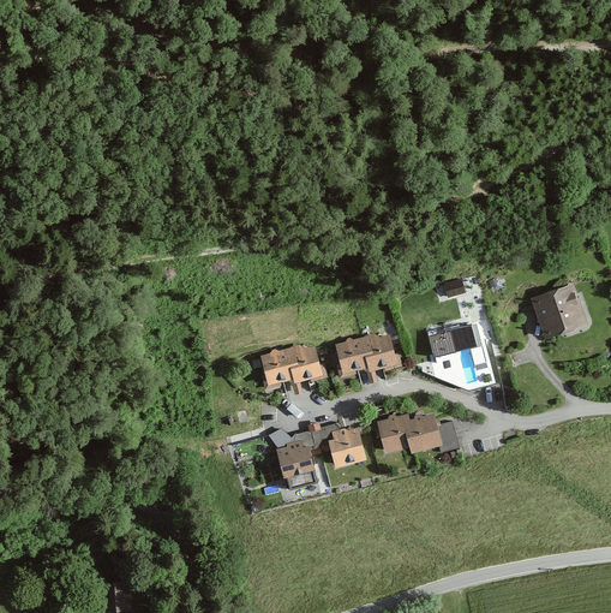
[(460,275),(441,279),(443,285),(461,281),(460,275)]
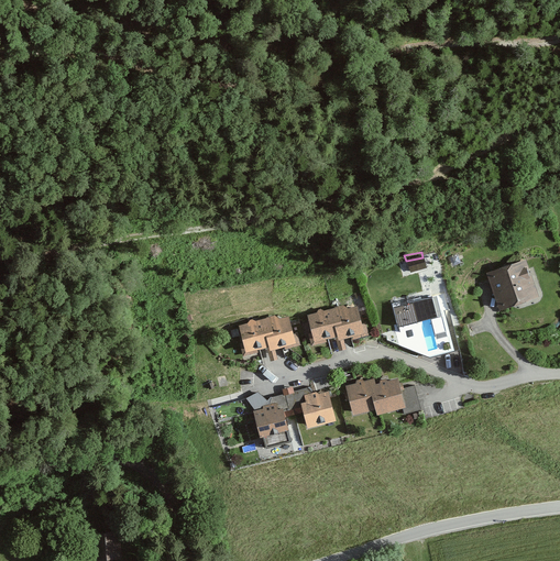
[(409,270),(425,264),(423,257),(407,263),(409,270)]
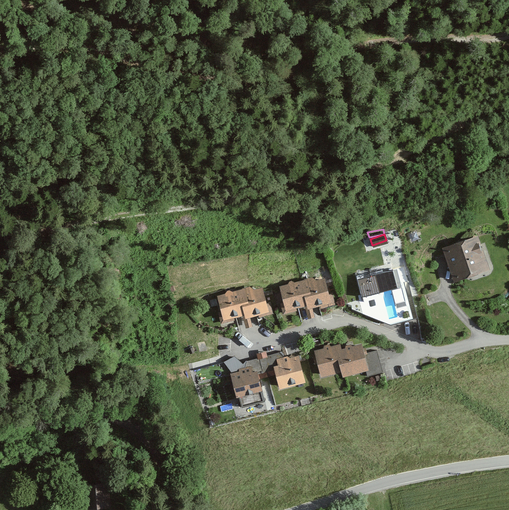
[(487,272),(474,237),(441,249),(453,284),(487,272)]
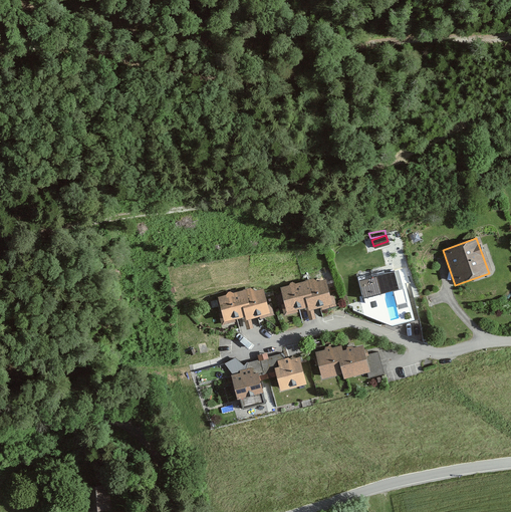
[(392,270),(358,279),(362,295),(396,286),(392,270)]
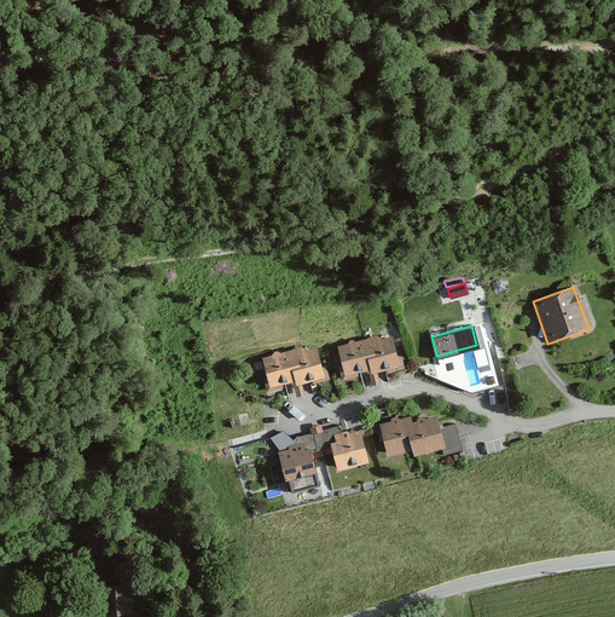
[(378,344),(377,338),(337,347),(346,379),(369,373),(371,386),(378,385),(376,376),(400,370),(393,340),(378,344)]
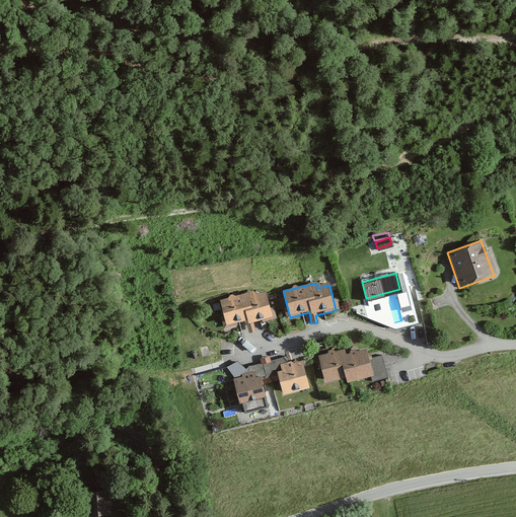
[(254,296),(253,291),(220,299),(226,325),(245,320),(248,331),(254,329),(252,323),(273,318),(267,293),(254,296)]
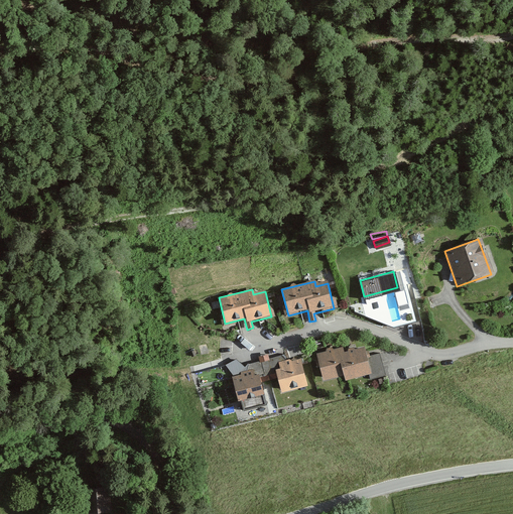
[(343,353),(341,347),(315,354),(323,381),(345,376),(346,381),(367,376),(368,380),(384,376),(378,354),(367,357),(365,347),(343,353)]
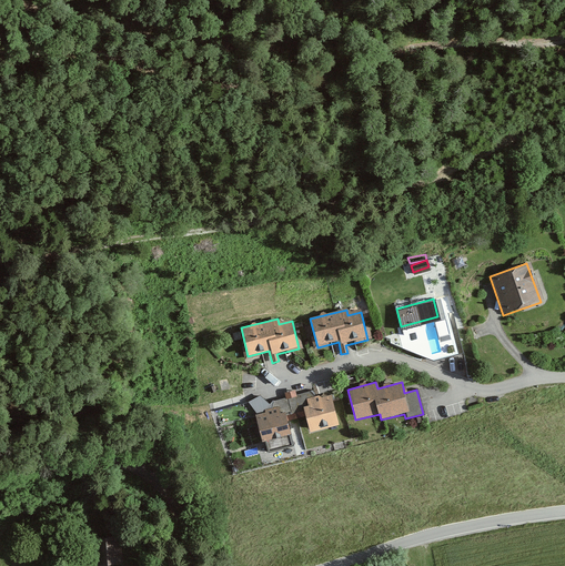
[(309,406),(304,407),(311,432),(339,425),(331,396),(319,398),(319,396),(306,398),(309,406)]
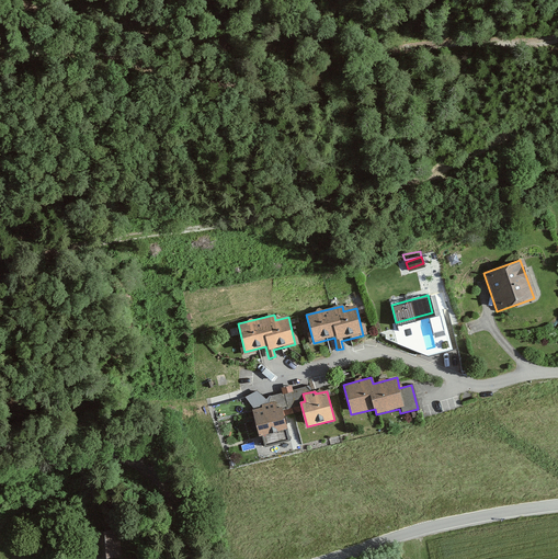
[(215,400),(215,410),(228,409),(228,399),(215,400)]
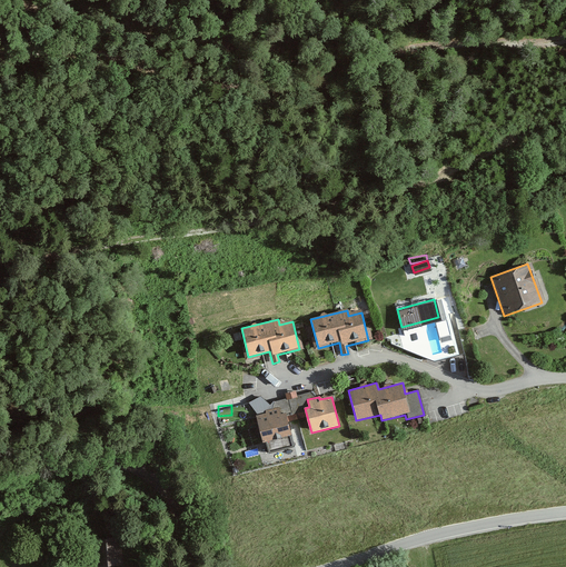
[(294,437),(286,413),(281,414),(279,407),(266,410),(266,414),(256,416),(265,446),(294,437)]
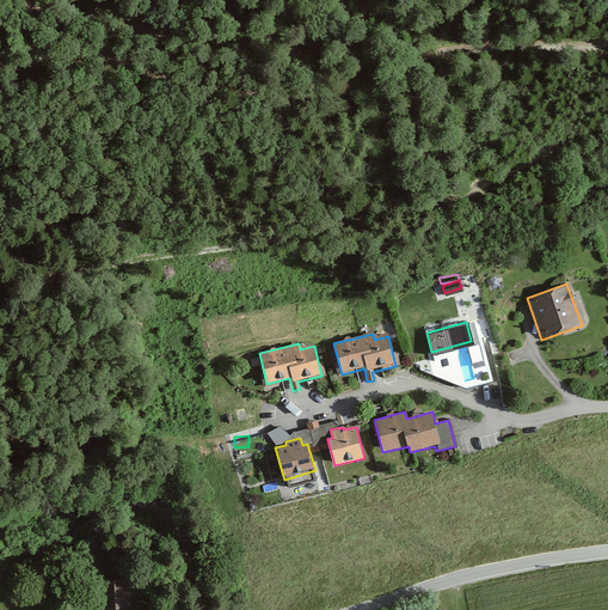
[(129,608),(128,578),(98,579),(99,609),(129,608)]
